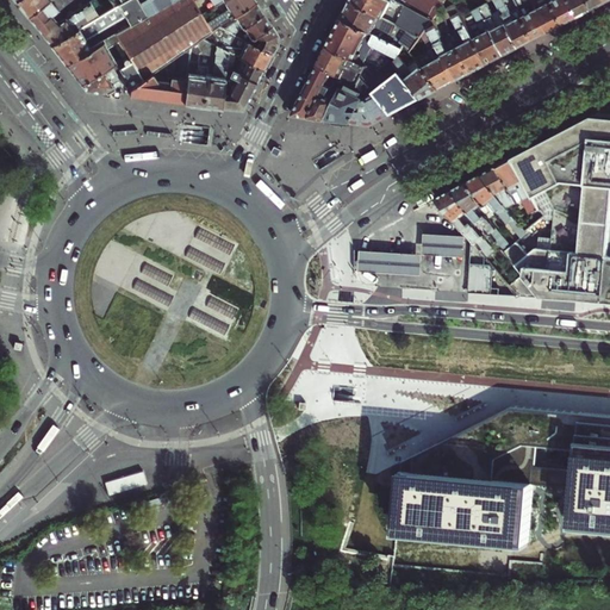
[(23,8),(29,17),(49,0),(17,0),(17,1),(23,8)]
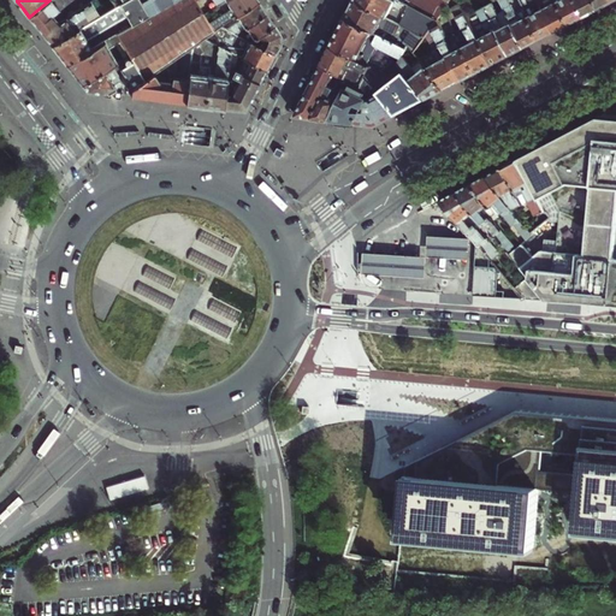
[(52,0),(49,0),(29,17),(34,22),(37,27),(54,15),(60,10),(52,0)]
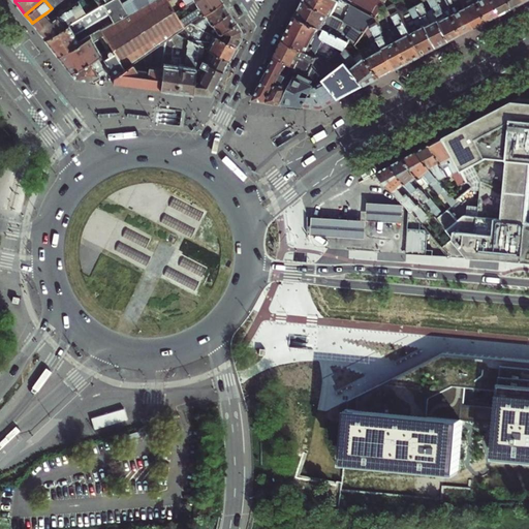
[(85,0),(81,0),(80,1),(75,4),(70,7),(79,19),(94,9),(90,4),(88,4),(85,0)]
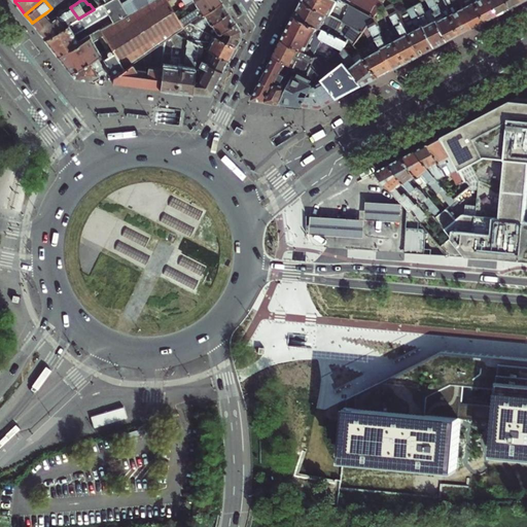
[(90,4),(94,9),(100,6),(96,0),(84,0),(88,4),(90,4)]
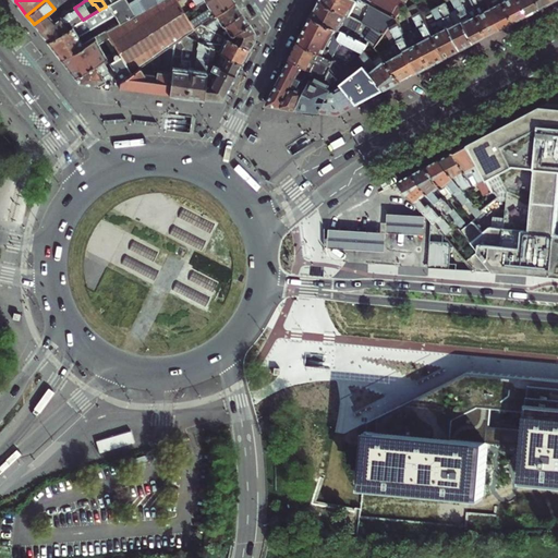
[(101,0),(106,7),(110,3),(117,14),(121,24),(96,38),(100,45),(111,38),(119,50),(122,56),(133,72),(141,68),(176,43),(186,35),(196,28),(192,21),(179,1),(178,0),(131,0),(129,1),(128,0),(101,0)]
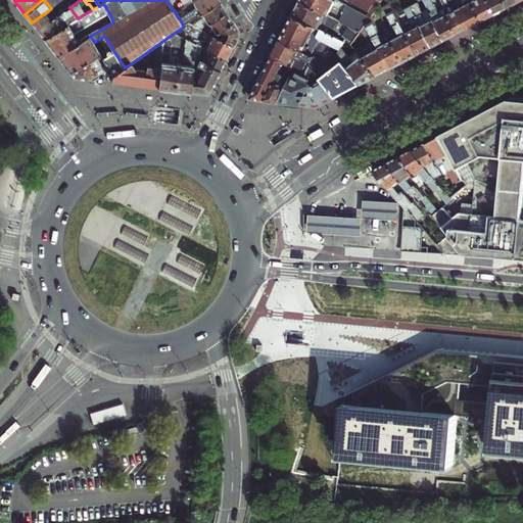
[(193,0),(194,1),(198,7),(180,19),(184,27),(190,22),(202,13),(222,0),(221,0),(193,0)]
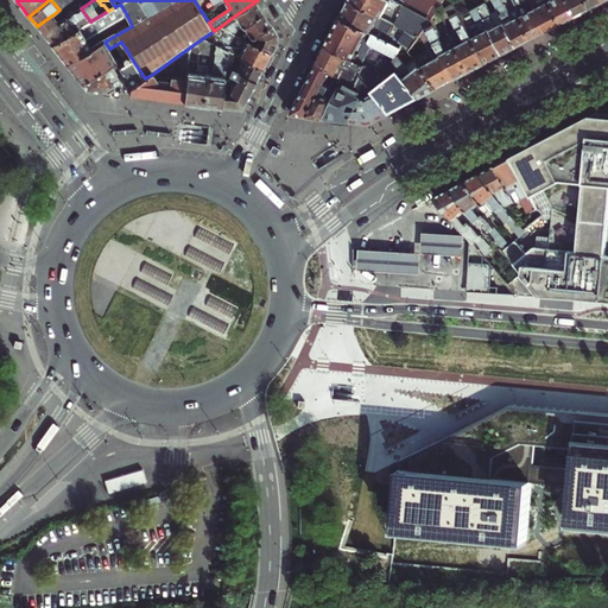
[(263,7),(258,0),(235,16),(239,21),(228,30),(235,33),(266,13),(263,7)]
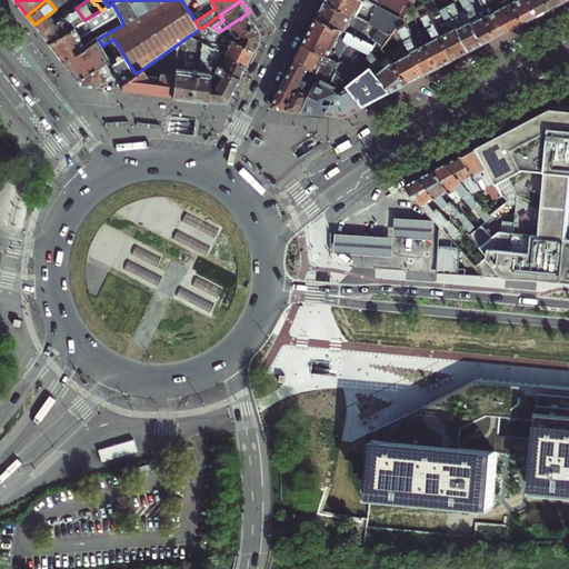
[(400,26),(405,19),(367,0),(329,0),(328,2),(358,17),(363,7),(376,13),(370,23),(393,36),(395,33),(400,26)]
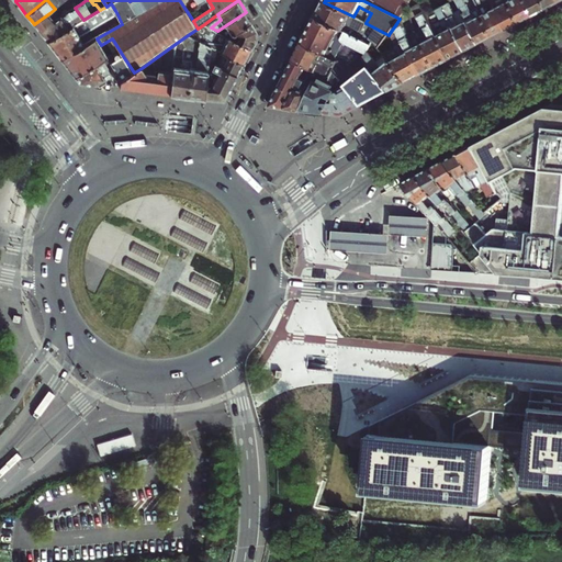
[(400,19),(405,10),(412,0),(362,0),(400,19)]
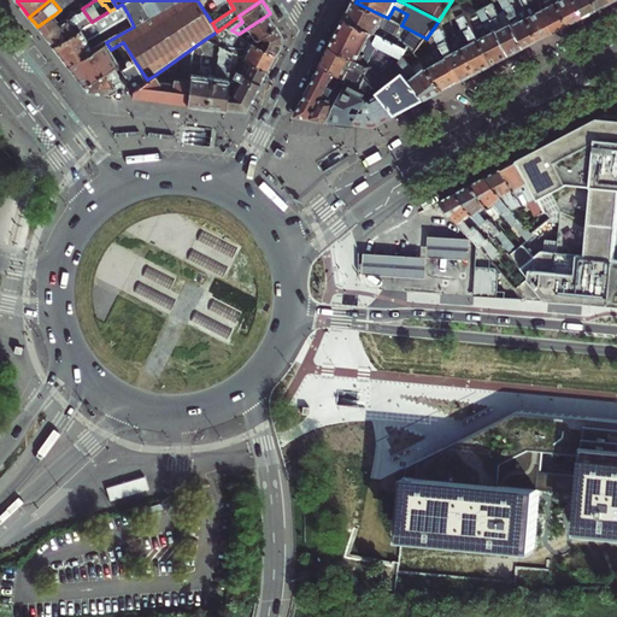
[(469,33),(459,37),(479,75),(487,71),(495,66),(469,16),(460,0),(452,0),(445,11),(448,16),(456,12),(465,30),(466,29),(469,33)]
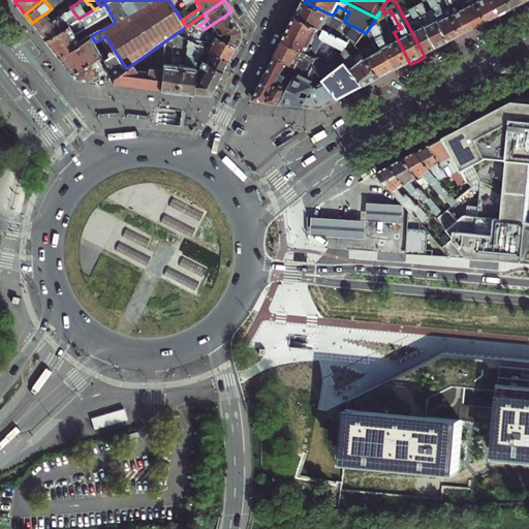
[(464,36),(452,12),(445,16),(440,6),(446,2),(444,0),(429,0),(435,11),(452,42),(459,39),(464,36)]
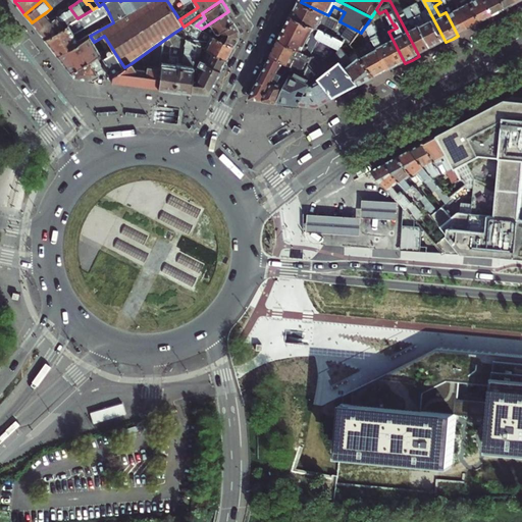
[(448,0),(445,0),(440,2),(445,10),(452,6),(448,0)]
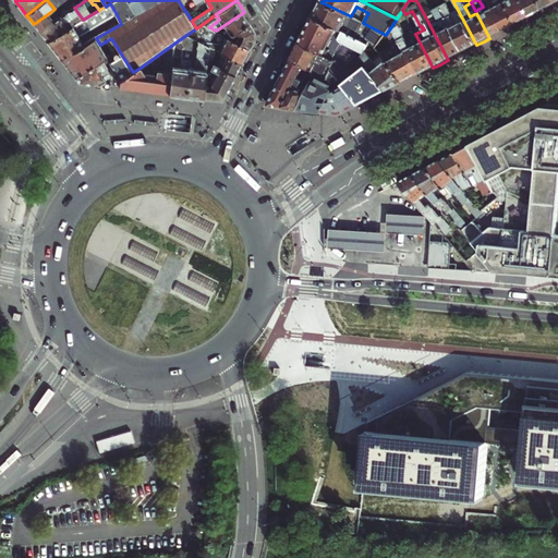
[(475,11),(476,13),(489,38),(497,34),(504,31),(486,0),(478,0),(483,7),(475,11)]
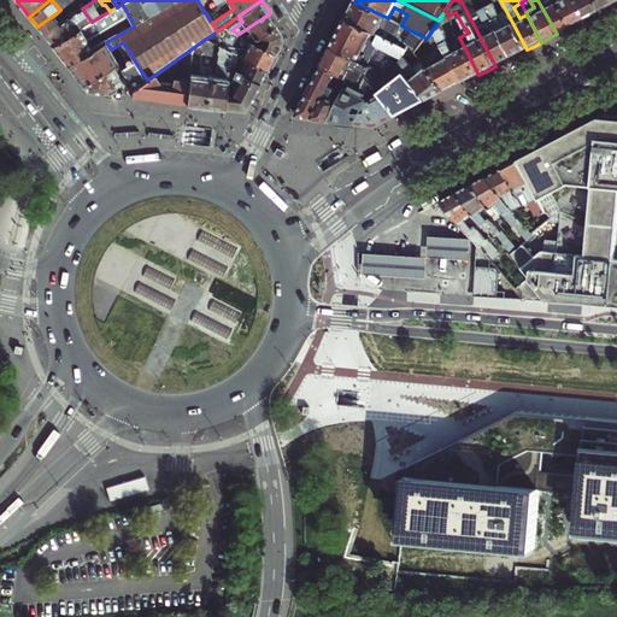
[(570,27),(557,0),(538,0),(557,34),(564,30),(570,27)]
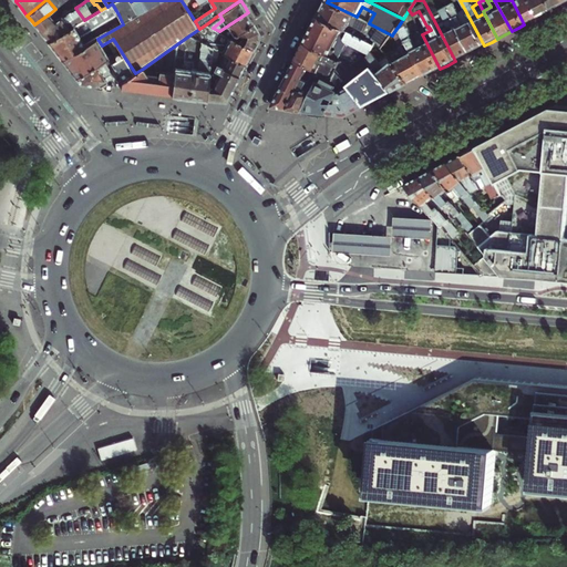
[(512,0),(524,24),(532,21),(538,18),(528,0),(512,0)]
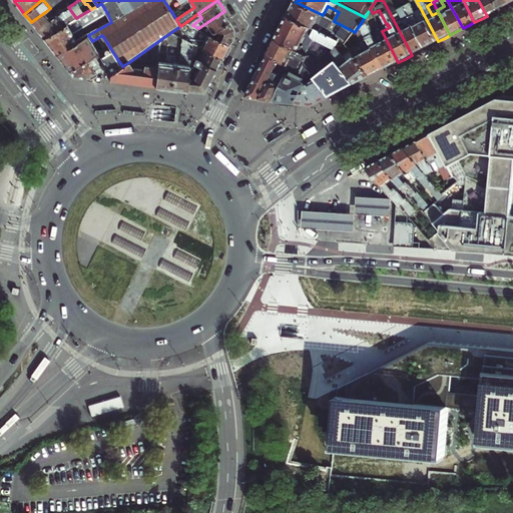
[(478,0),(487,16),(493,12),(499,9),(494,0),(478,0)]
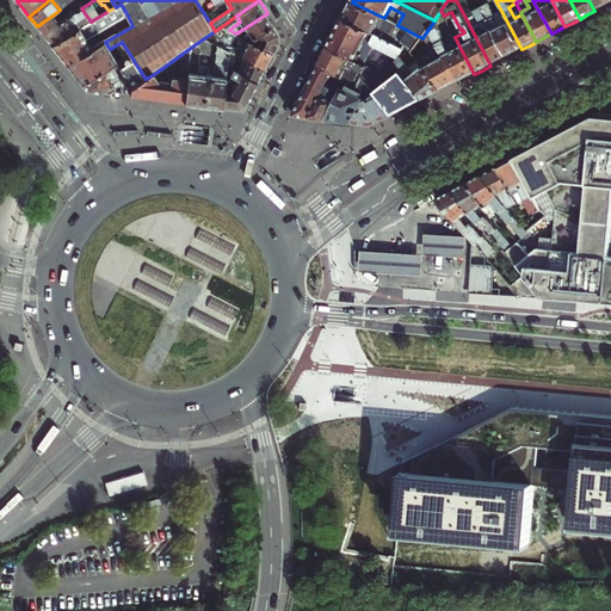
[(588,0),(594,11),(602,7),(610,4),(608,0),(588,0)]
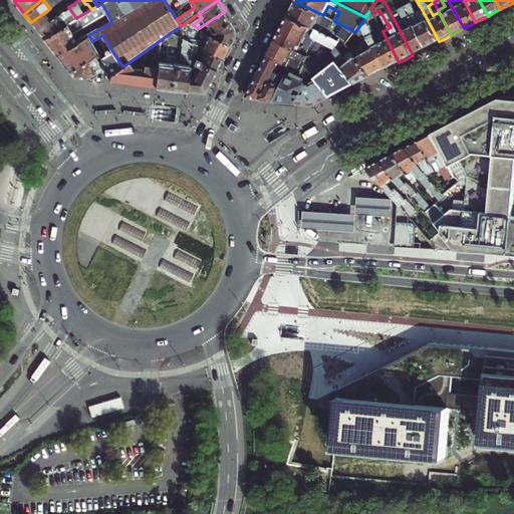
[(323,15),(296,2),(293,7),(289,16),(313,28),(318,19),(321,24),(331,29),(333,27),(335,28),(330,37),(339,42),(341,37),(347,44),(355,32),(334,21),(323,15)]
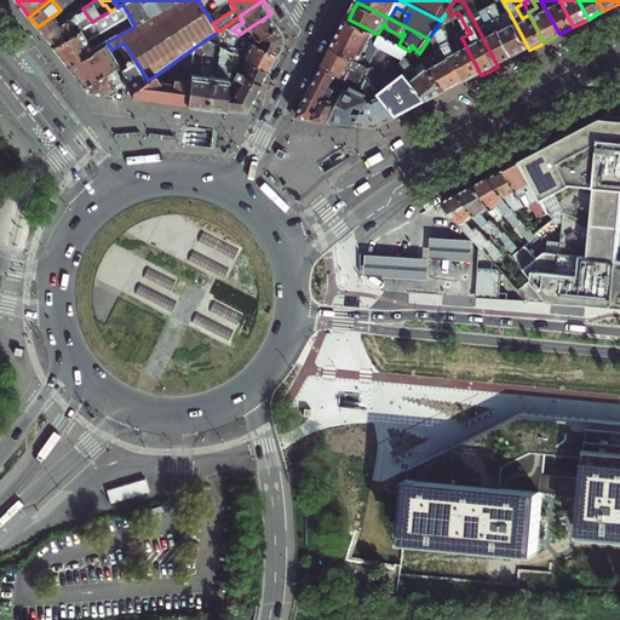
[(78,32),(52,46),(62,57),(89,40),(130,16),(122,4),(118,7),(110,11),(92,22),(78,32)]
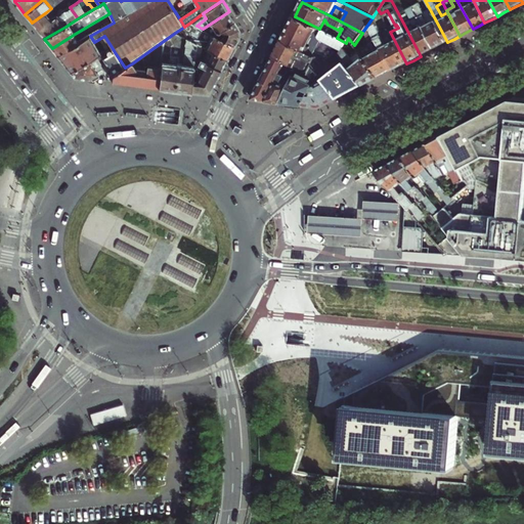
[(441,45),(447,42),(431,11),(426,13),(424,12),(419,3),(413,6),(435,48),(441,45)]
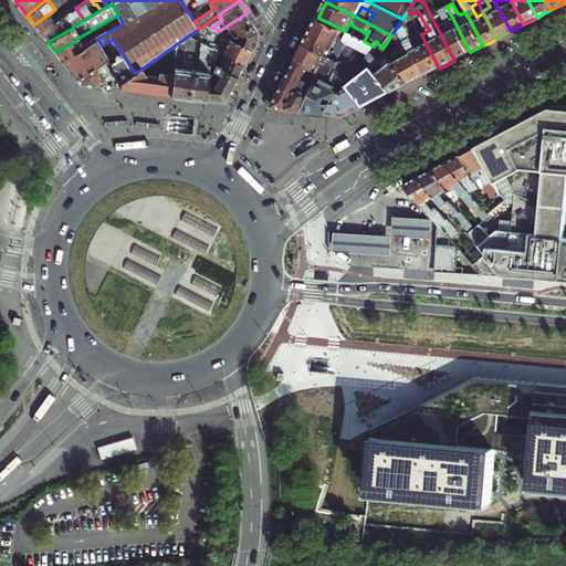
[(462,56),(470,52),(447,7),(430,14),(454,61),(462,56)]
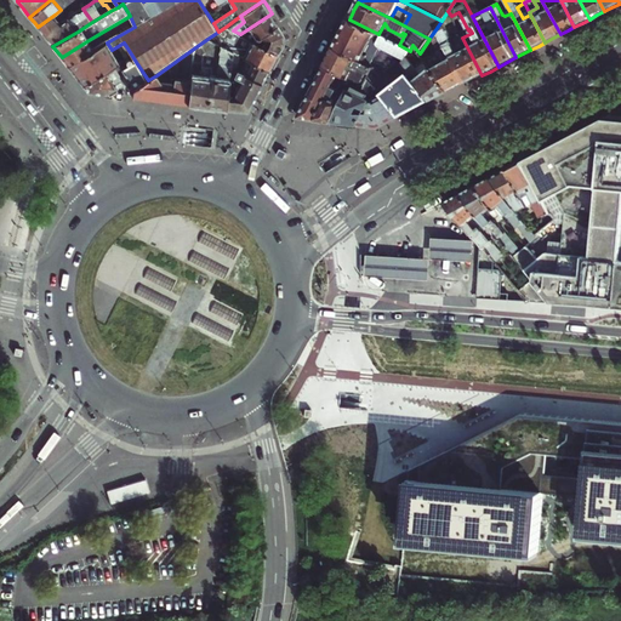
[(75,13),(69,17),(78,32),(92,22),(83,9),(75,13)]
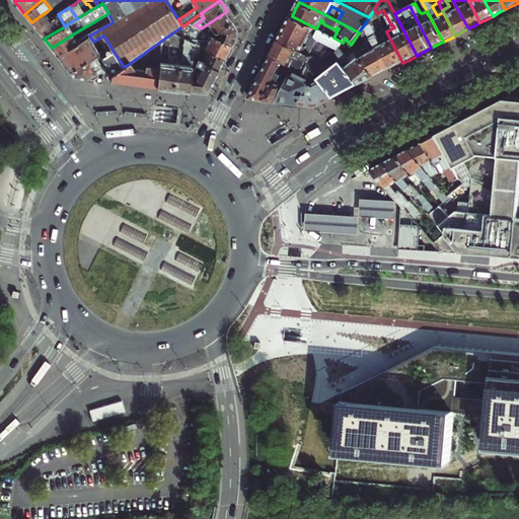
[(230,17),(227,11),(201,28),(214,35),(233,21),(230,17)]
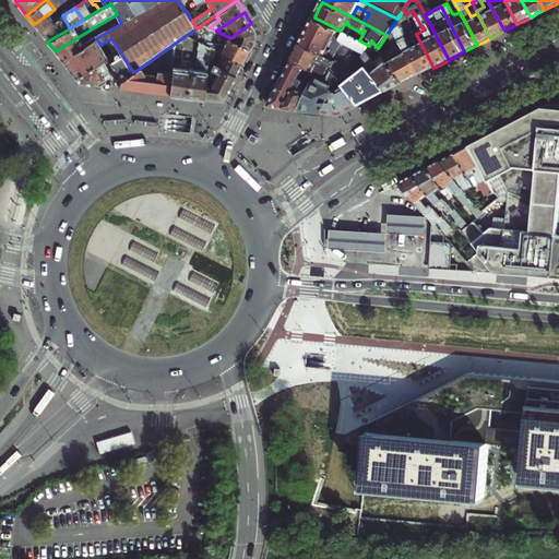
[(49,13),(34,24),(36,27),(40,32),(47,42),(70,28),(62,15),(61,16),(59,14),(54,19),(51,15),(49,13)]
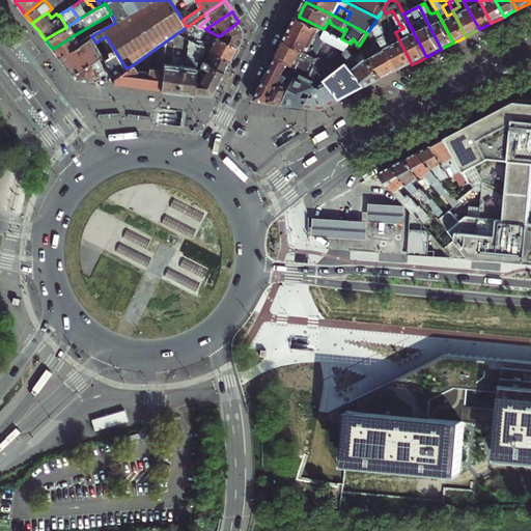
[(208,19),(205,14),(193,23),(199,26),(208,19)]
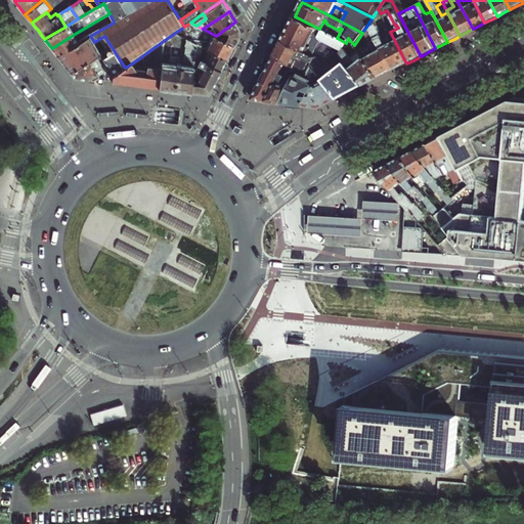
[(287,32),(282,40),(312,55),(321,40),(339,49),(338,51),(341,52),(344,48),(346,43),(337,38),(319,29),(295,16),(287,32)]
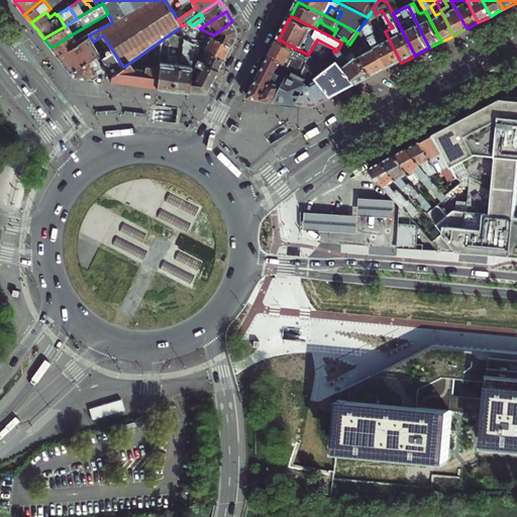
[(401,63),(385,31),(377,35),(375,32),(377,32),(368,17),(364,23),(388,70),(394,67),(401,63)]
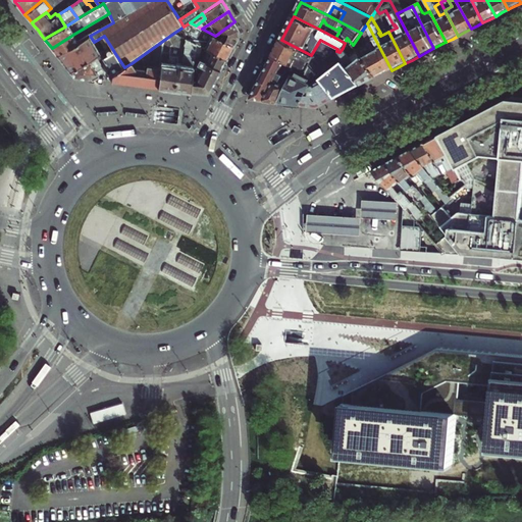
[(240,29),(235,21),(215,36),(233,46),(238,40),(240,35),(240,29)]
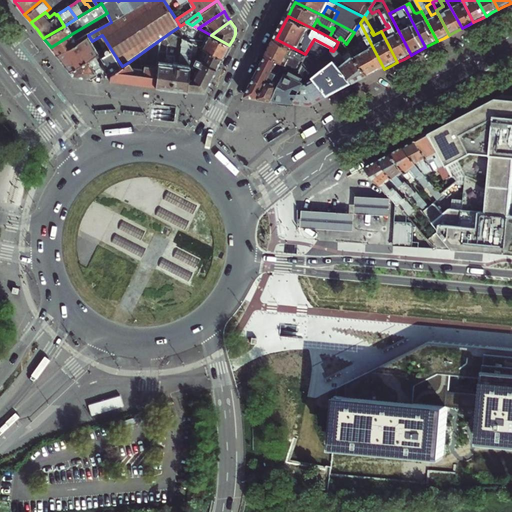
[(226,52),(229,45),(211,35),(198,28),(192,25),(186,22),(180,26),(171,32),(194,43),(206,50),(222,59),(226,52)]
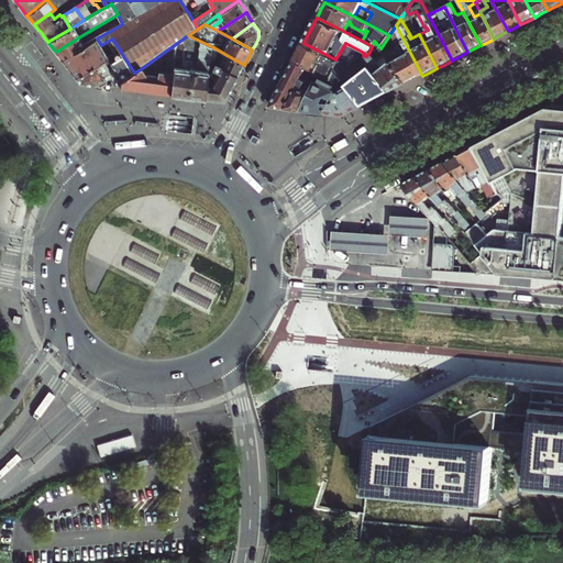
[(422,76),(396,25),(390,33),(398,47),(385,54),(386,56),(408,84),(416,79),(422,76)]
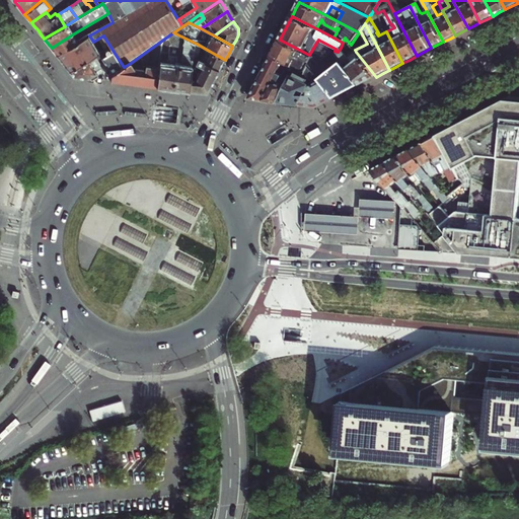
[(180,89),(190,90),(194,63),(196,50),(197,44),(173,32),(163,40),(162,52),(173,53),(172,56),(177,57),(173,88),(180,89)]
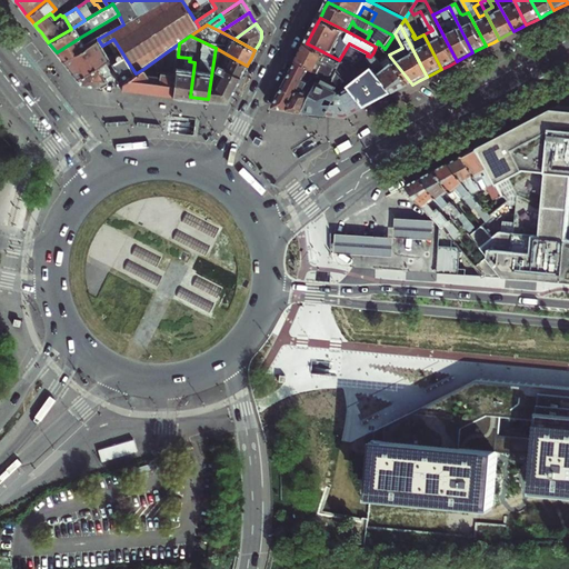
[(81,37),(57,52),(59,56),(62,59),(87,46),(81,37)]
